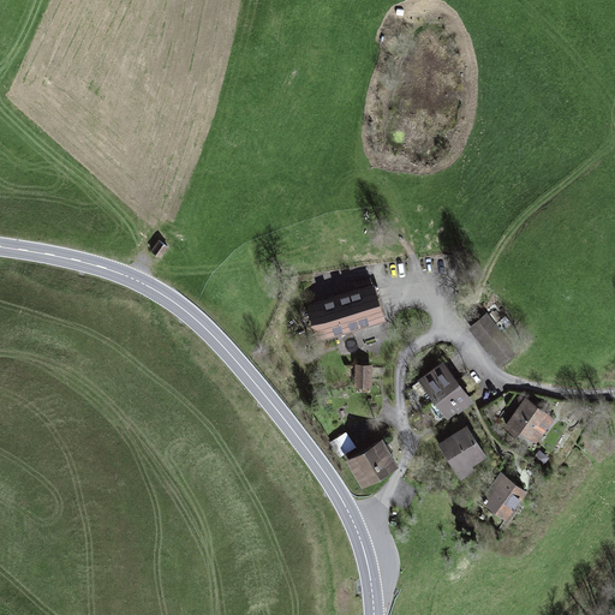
[(165,245),(156,256),(166,263),(174,252),(165,245)]
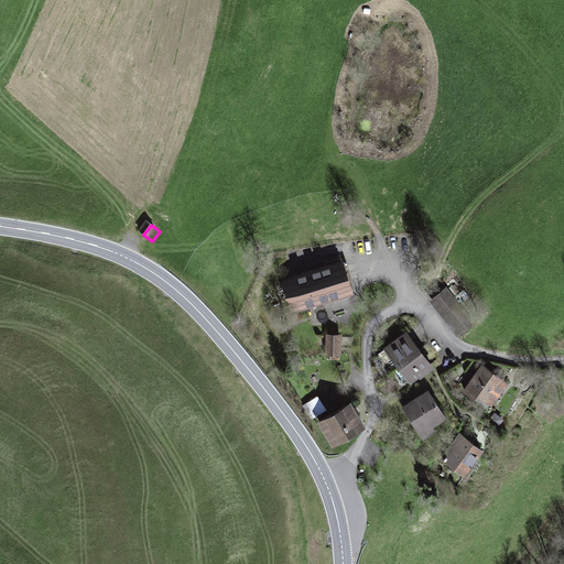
[(348,261),(286,279),(299,320),(360,302),(348,261)]
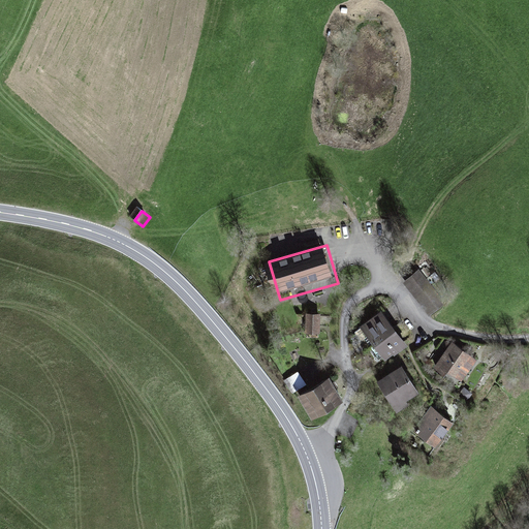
[(418,270),(400,282),(421,314),(439,303),(418,270)]
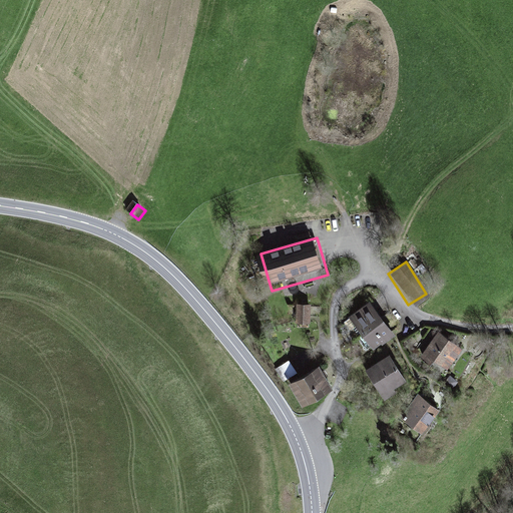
[(367,302),(347,317),(369,347),(390,332),(367,302)]
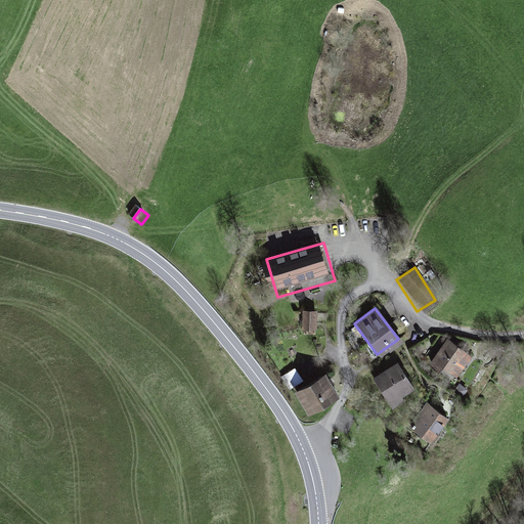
[(308,312),(305,335),(318,337),(322,314),(308,312)]
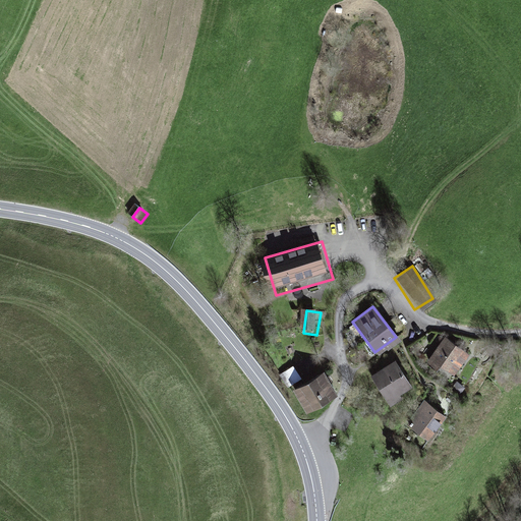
[(443,337),(425,361),(448,378),(465,353),(443,337)]
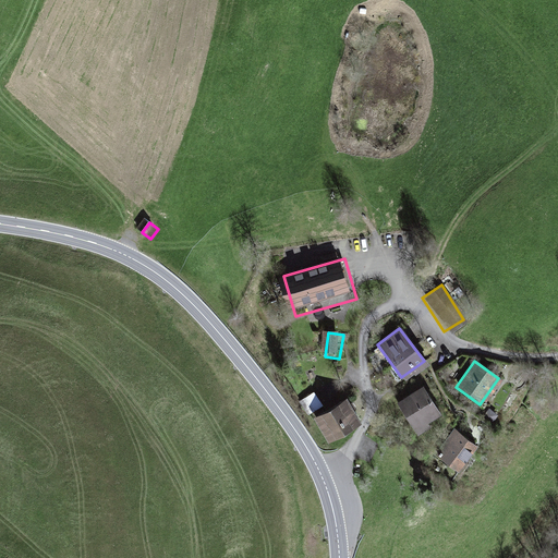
[(420,385),(396,401),(416,432),(440,415),(420,385)]
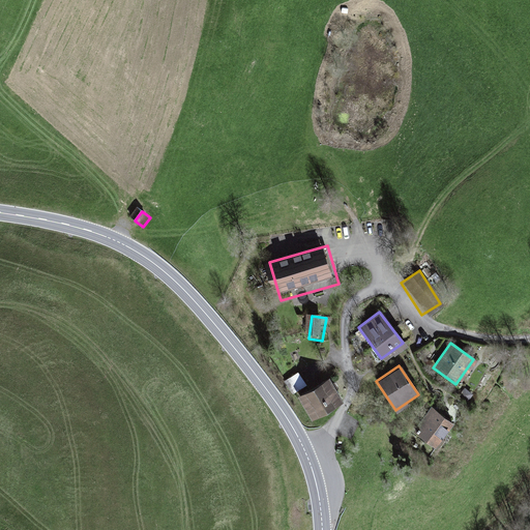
[(297,391),(306,386),(299,373),(289,379),(297,391)]
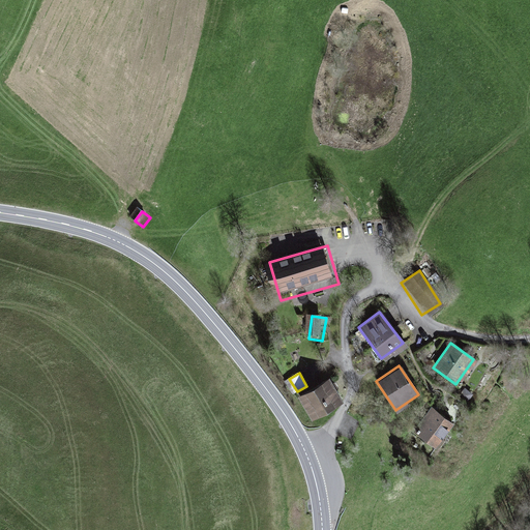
[(327,379),(296,394),(308,417),(339,402),(327,379)]
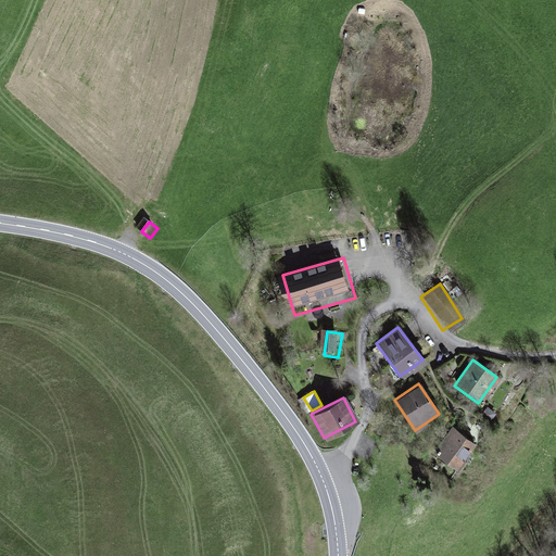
[(451,424),(432,451),(452,464),(470,438),(451,424)]
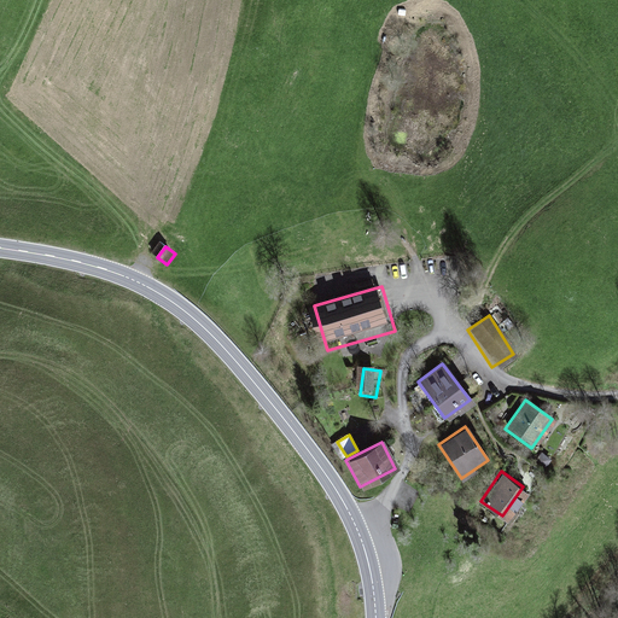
All buildings are outlined.
